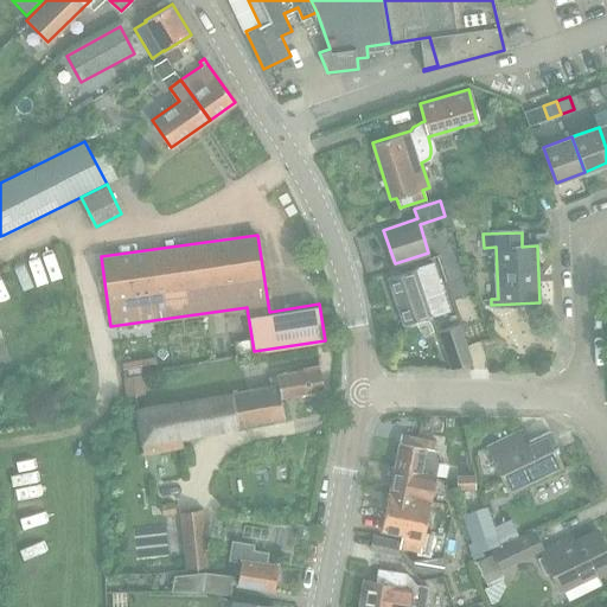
[(436,283),(446,281),(438,254),(428,257),(436,283)]
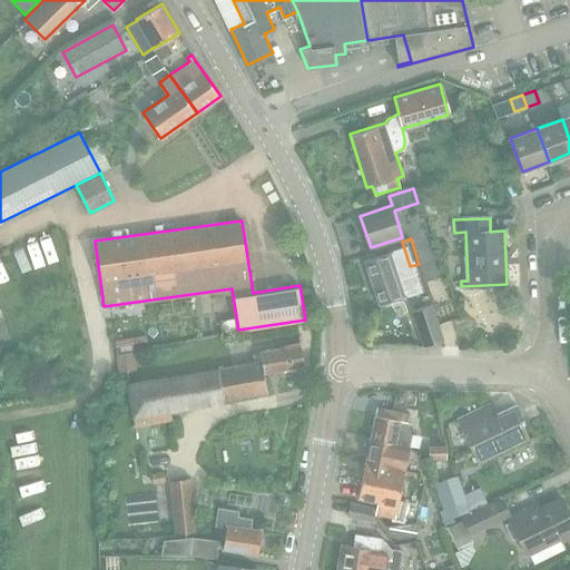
[(379,305),(413,293),(420,291),(414,272),(408,274),(400,248),(364,261),(379,305)]
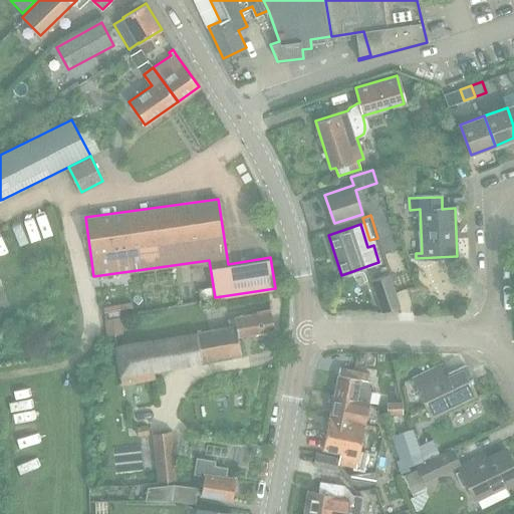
[(383,312),(400,307),(389,273),(372,279),(383,312)]
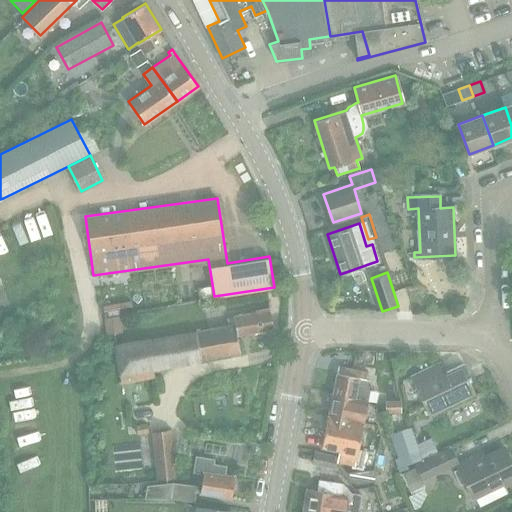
[(237,335),(274,328),(270,308),(256,310),(256,312),(227,318),(229,325),(148,340),(115,345),(121,383),(154,376),(153,368),(241,352),(237,335)]
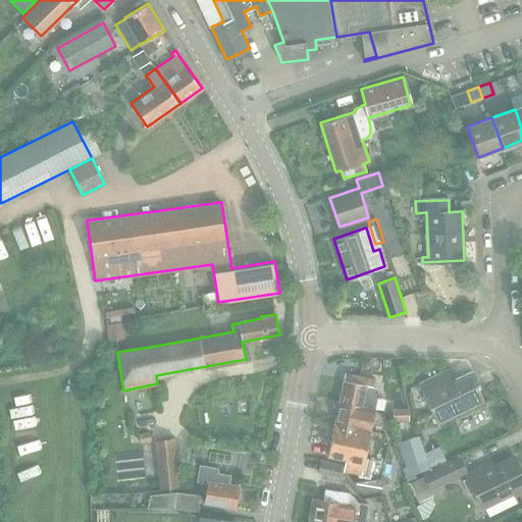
[(106,326),(108,344),(125,341),(123,323),(106,326)]
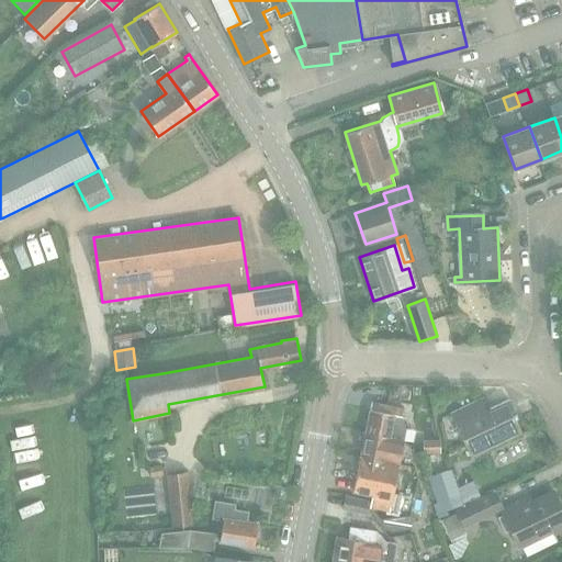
[(475,400),(450,412),(450,413),(472,457),(523,433),(516,417),(518,416),(509,397),(489,407),(483,397),(475,401),(475,400)]
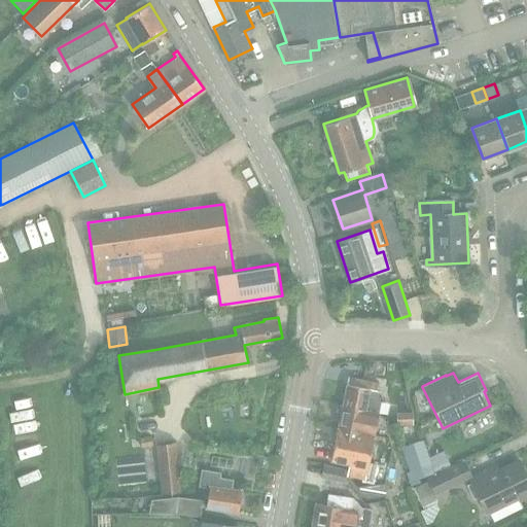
[(378,383),(367,381),(348,377),(343,405),(379,412),(381,401),(377,390),(378,383)]
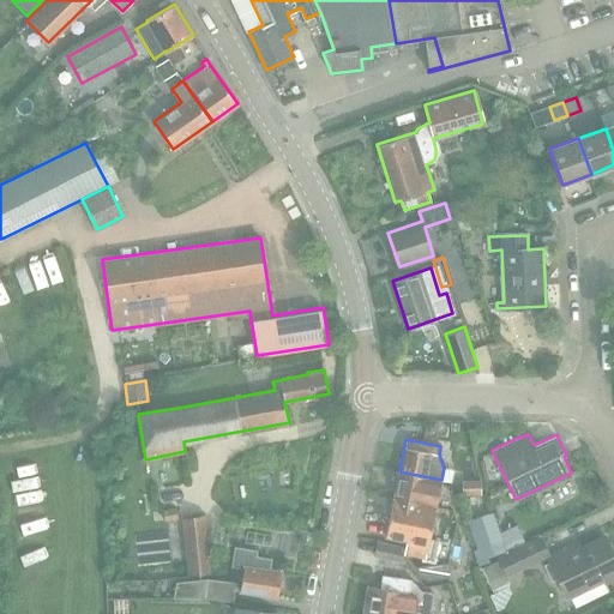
[(399,471),(393,499),(437,507),(441,480),(399,471)]
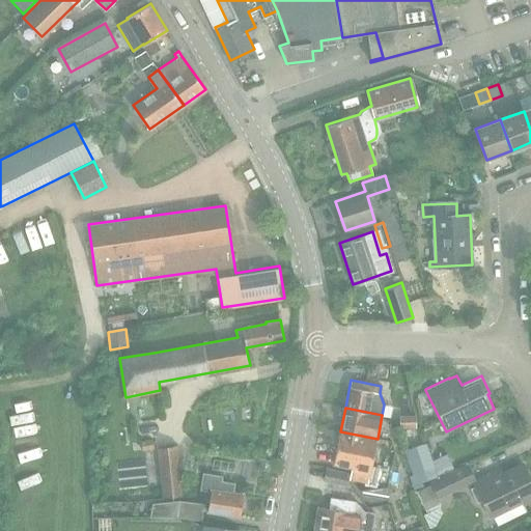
[(415,417),(399,418),(399,430),(416,429),(415,417)]
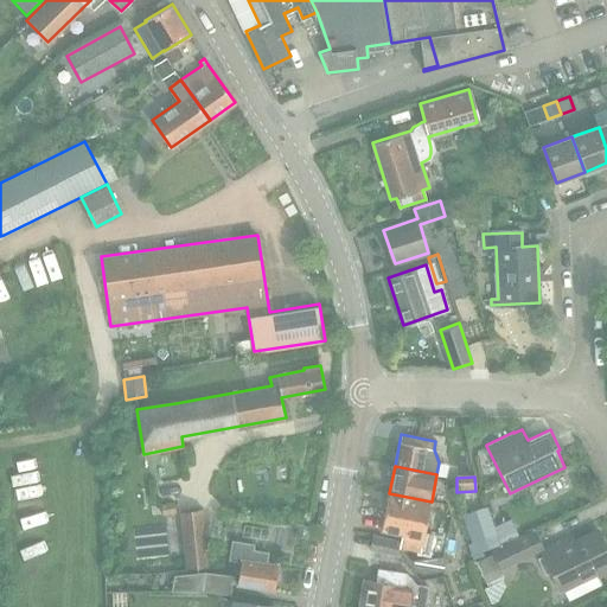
[(384,519),(382,530),(402,535),(401,541),(406,542),(404,550),(429,555),(433,534),(425,532),(426,528),(432,502),(389,493),(384,519)]
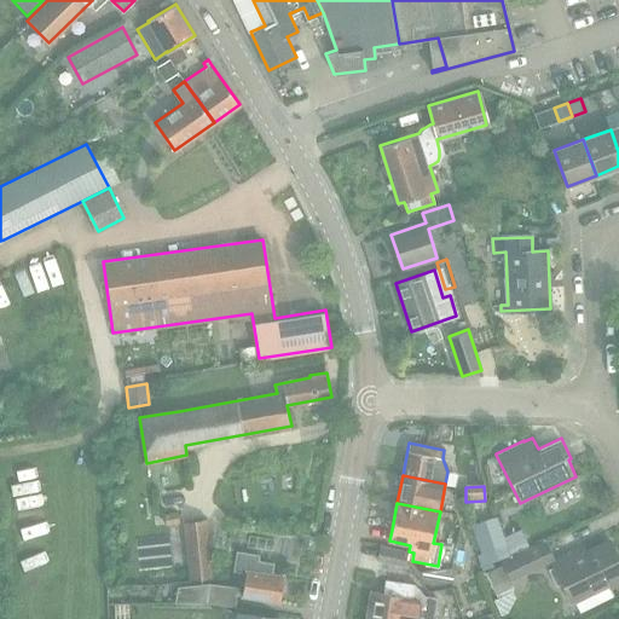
[(166,527),(179,525),(177,514),(163,516),(166,527)]
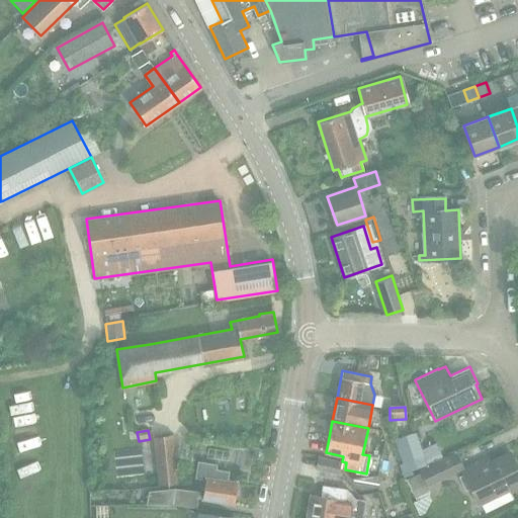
[(426,464),(415,432),(394,439),(402,463),(399,464),(402,472),(426,464)]
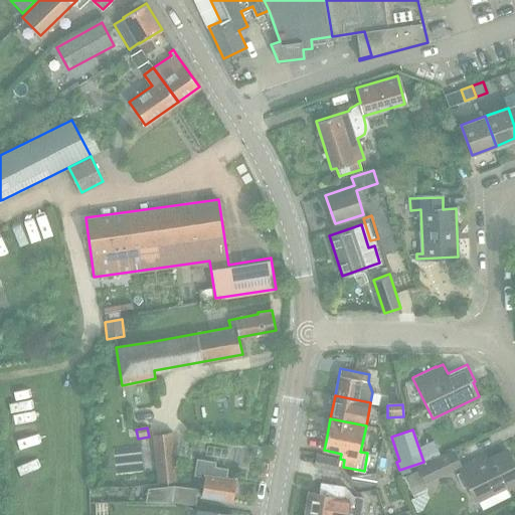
[(157,483),(176,481),(171,435),(152,437),(157,483)]
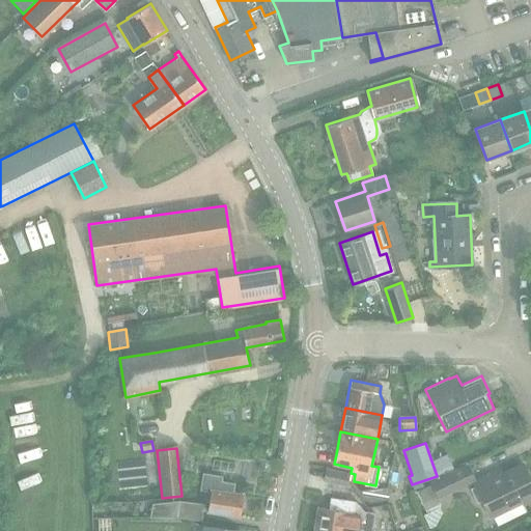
[(523,503),(530,499),(530,479),(524,464),(493,479),(491,475),(474,482),(490,514),(521,499),(523,503)]
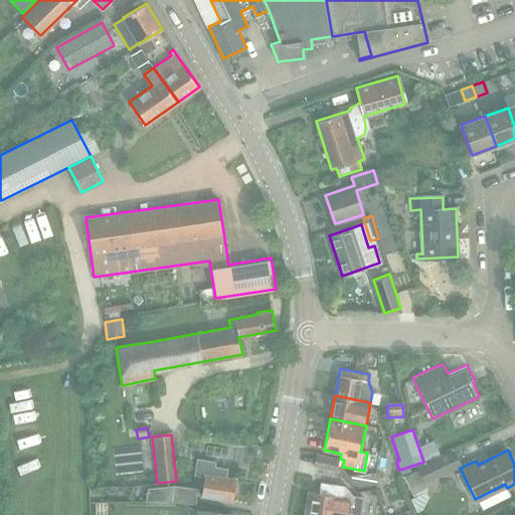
[(367,453),(364,471),(384,475),(388,457),(367,453)]
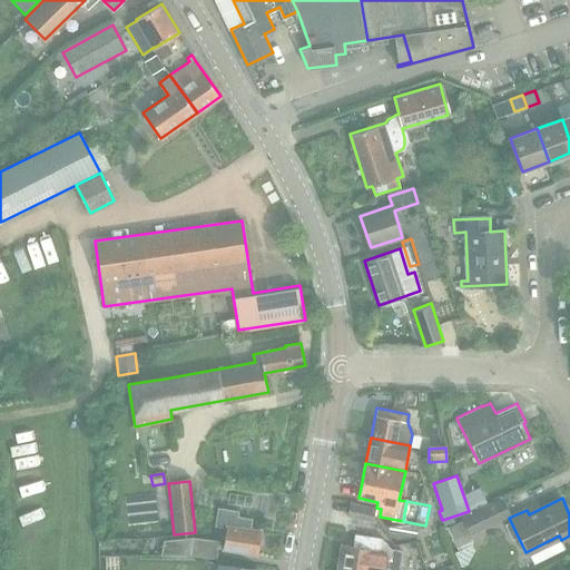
[(471,532),(509,513),(502,501),(464,519),(471,532)]
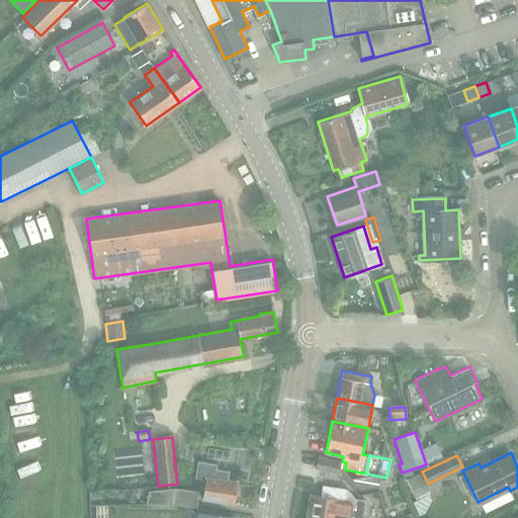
[(315,468),(340,475),(336,460),(318,456),(315,468)]
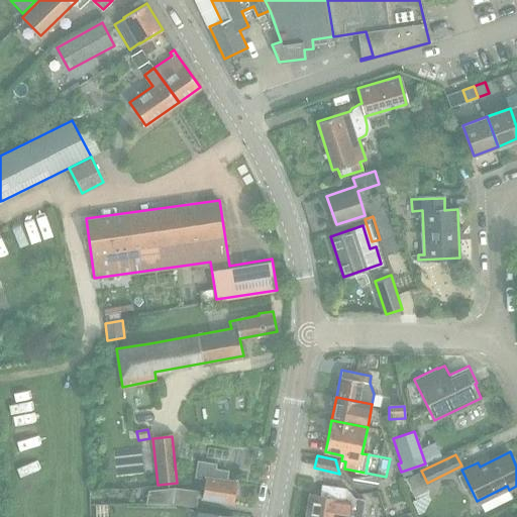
[(225,480),(227,471),(215,469),(216,462),(197,459),(194,476),(204,478),(201,496),(232,501),(235,481),(225,480)]
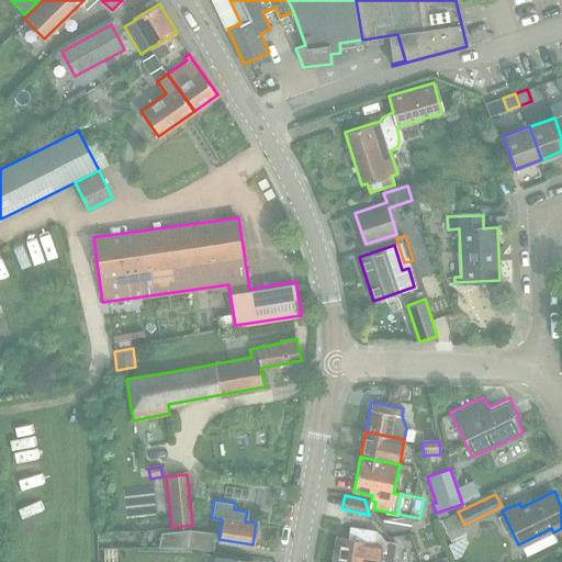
[(382,538),(377,530),(349,526),(348,538),(336,536),(332,561),(391,561),(395,540),(382,538)]
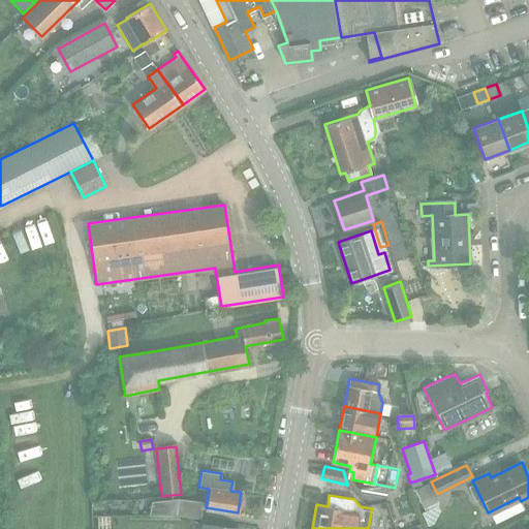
[(199,518),(201,501),(178,498),(176,514),(199,518)]
